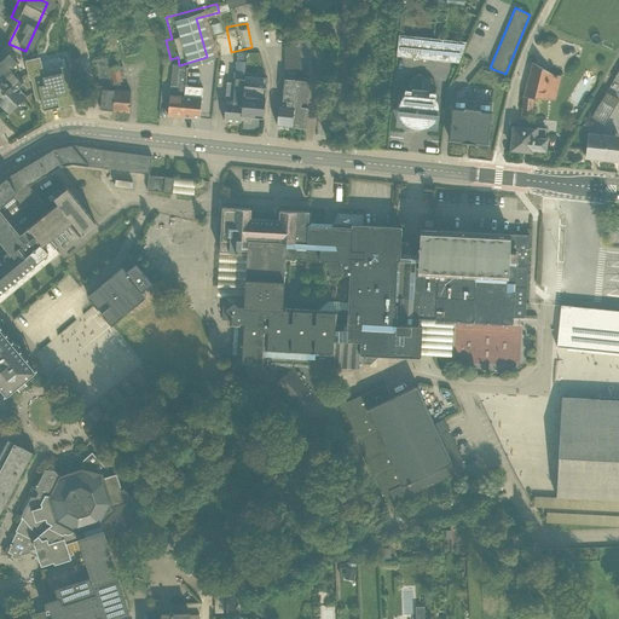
[(466,42),(399,35),(395,57),(458,63),(466,42)]
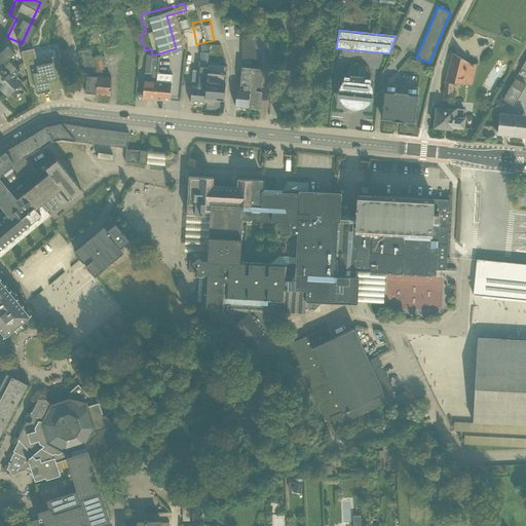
[(95,34),(95,47),(107,47),(106,33),(95,34)]
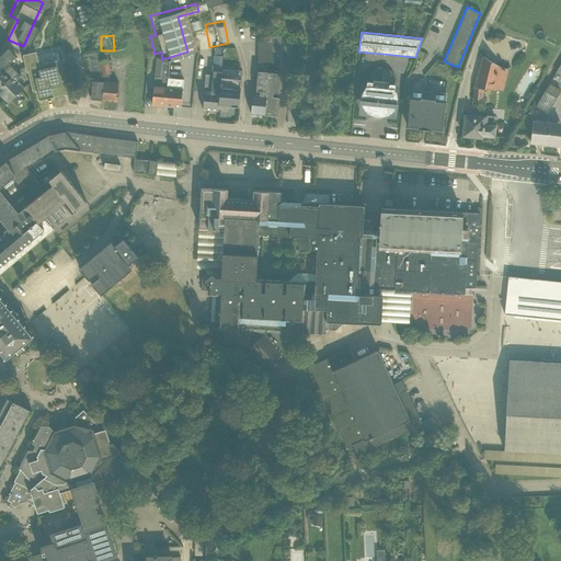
[(27,50),(16,52),(19,67),(30,66),(27,50)]
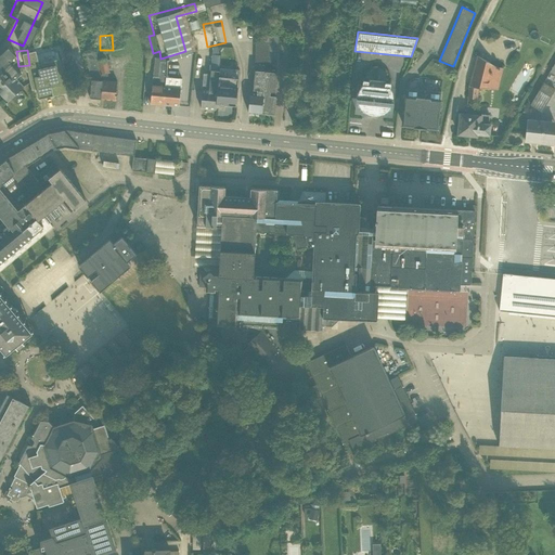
[(494,66),(478,56),(469,86),(469,99),(477,99),(478,88),(498,90),(502,72),(503,68),(494,66)]
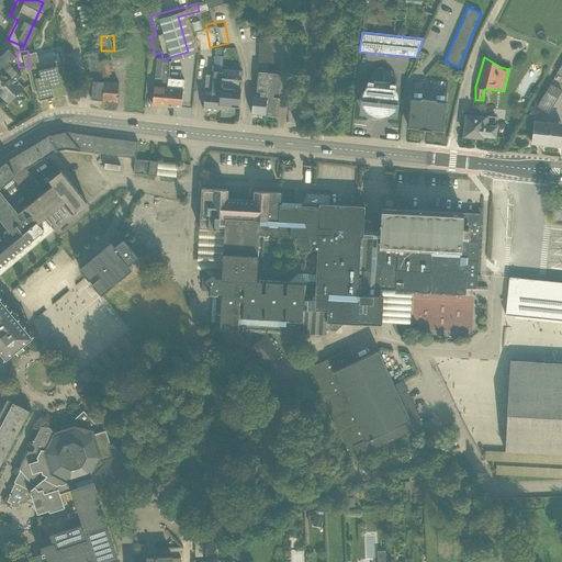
[(91,59),(96,74),(102,71),(99,58),(91,59)]
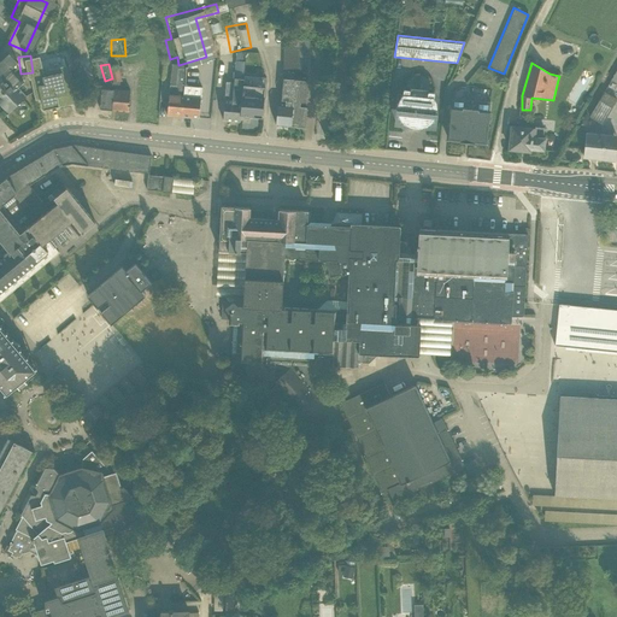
[(42,110),(72,104),(66,78),(36,86),(42,110)]
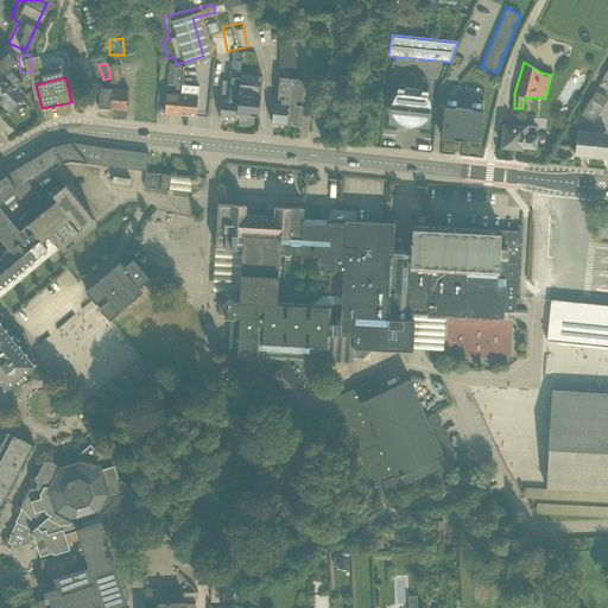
[(235,120),(240,78),(228,77),(226,100),(219,99),(216,118),(235,120)]
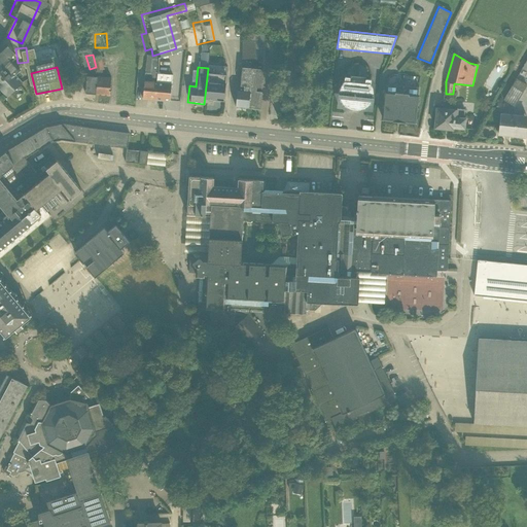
[(204,104),(218,106),(220,88),(211,85),(213,69),(208,68),(204,104)]
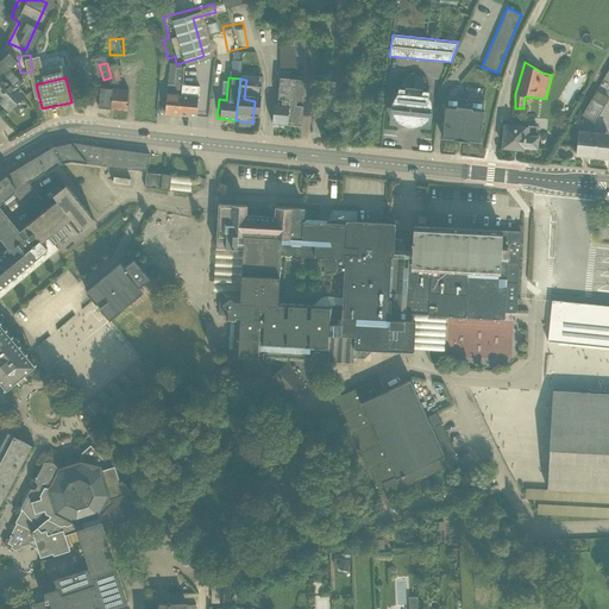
[(286,124),(292,80),(277,79),(276,99),(278,100),(278,105),(271,105),(270,121),(286,124)]
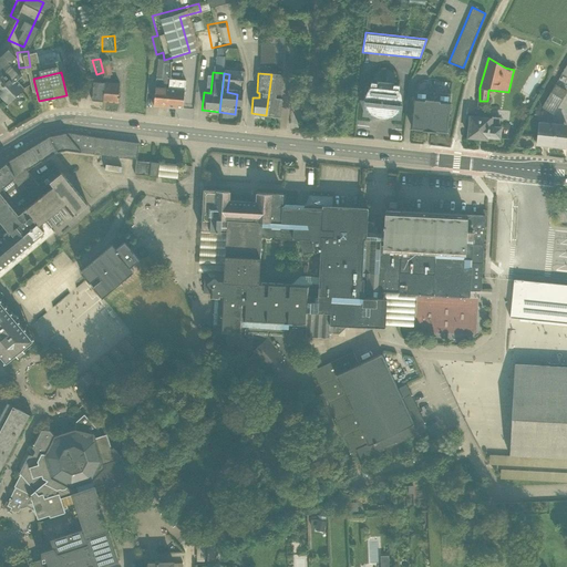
[(266,115),(279,116),(281,100),(274,99),(274,95),(281,96),(284,75),(271,74),(266,115)]
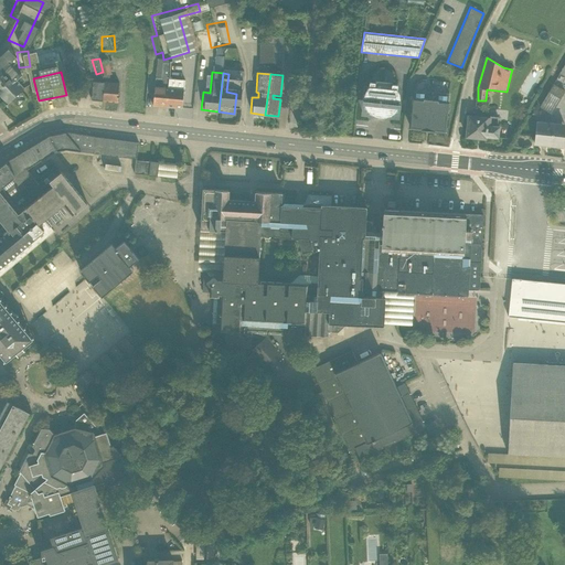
[(0,97),(6,104),(22,88),(11,77),(0,87),(0,97)]
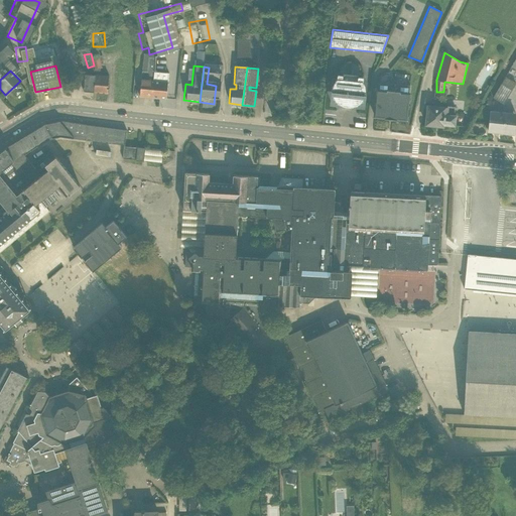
[(149,98),(152,74),(140,72),(137,97),(149,98)]
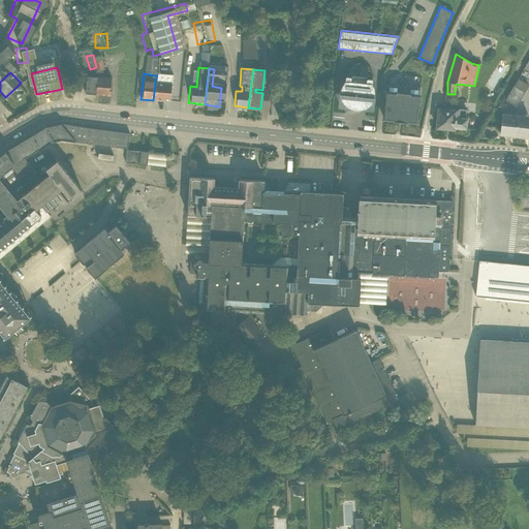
[(153,100),(168,102),(172,76),(156,75),(153,100)]
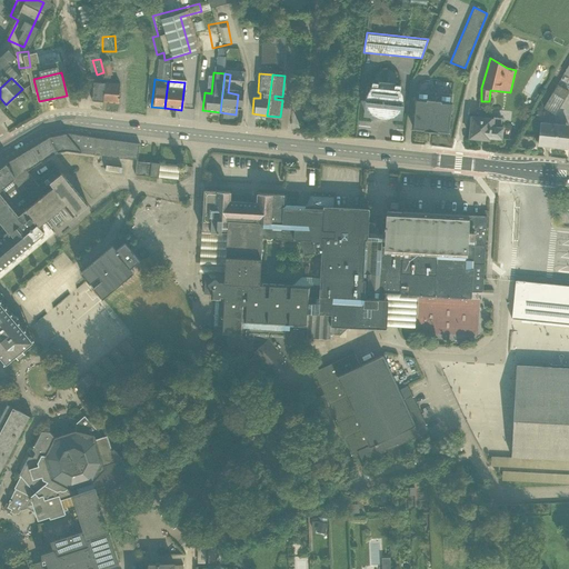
[(101,101),(103,83),(90,82),(89,100),(101,101)]
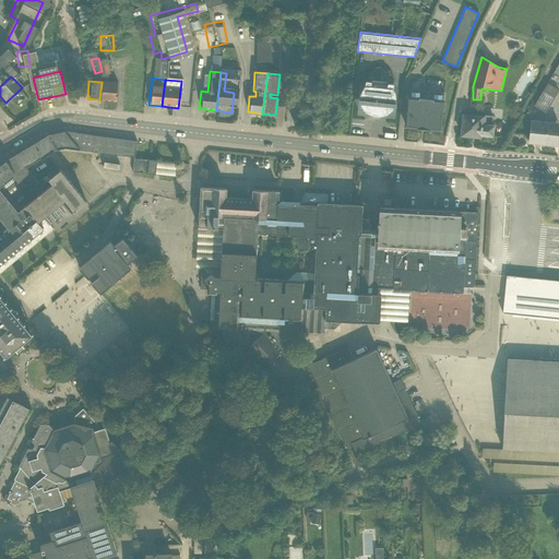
[(99,99),(116,100),(117,83),(102,82),(99,99)]
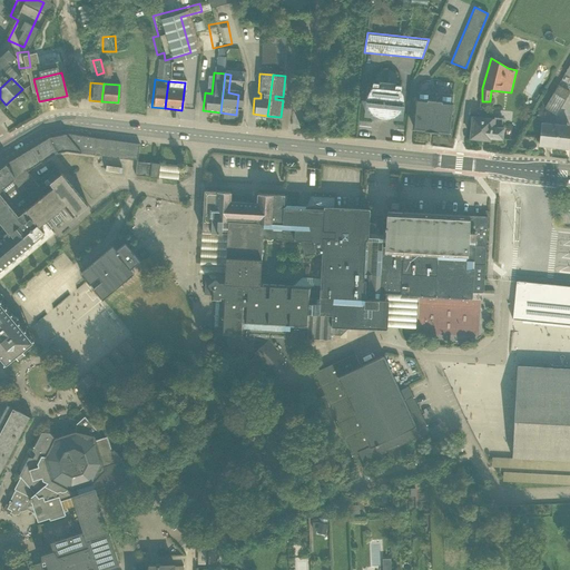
[(362,118),(402,123),(405,88),(365,84),(362,118)]
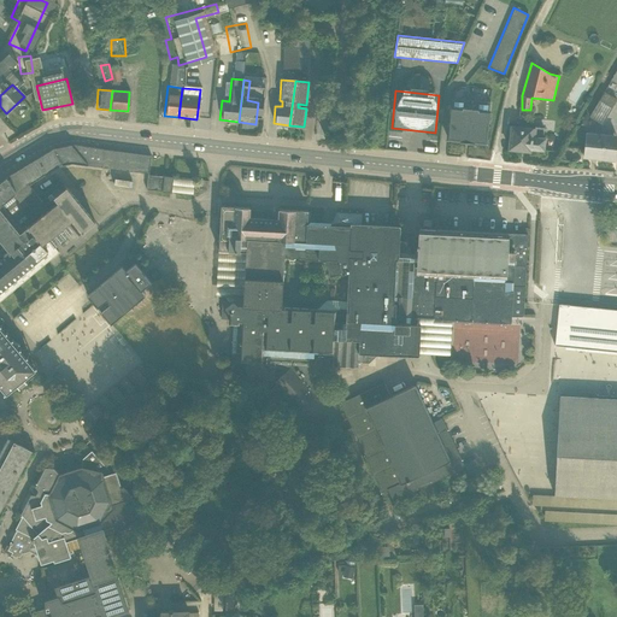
[(593,93),(581,115),(595,123),(607,101),(593,93)]
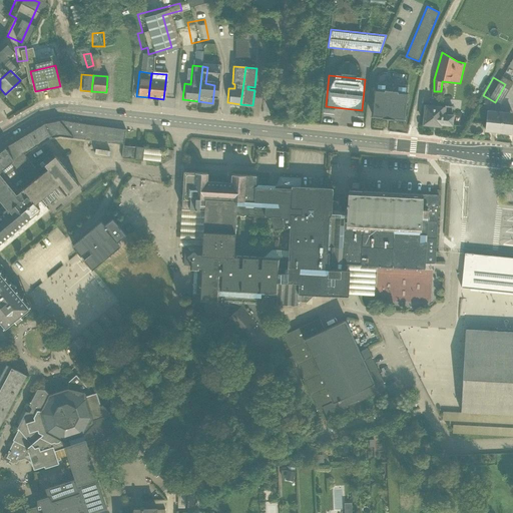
[(373,116),(403,119),(407,85),(376,82),(373,116)]
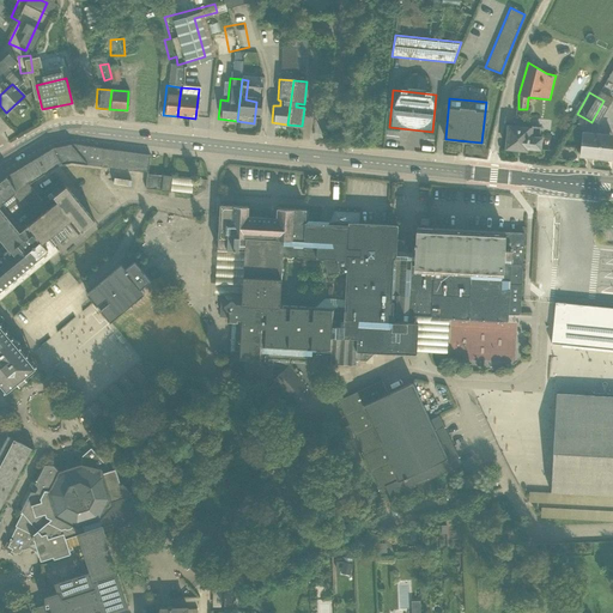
[(505,149),(536,152),(539,135),(530,135),(532,128),(508,126),(505,149)]
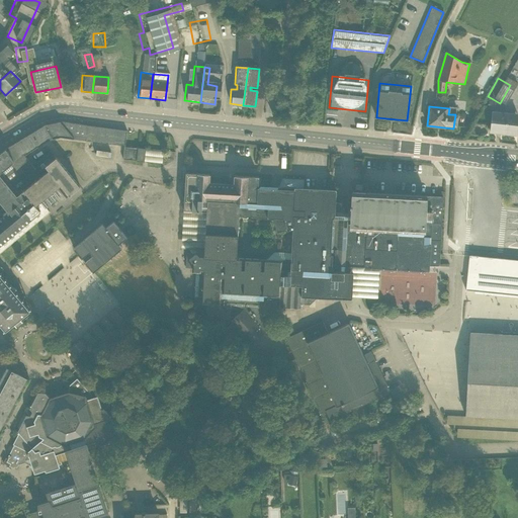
[(487,134),(515,137),(517,114),(490,110),(487,134)]
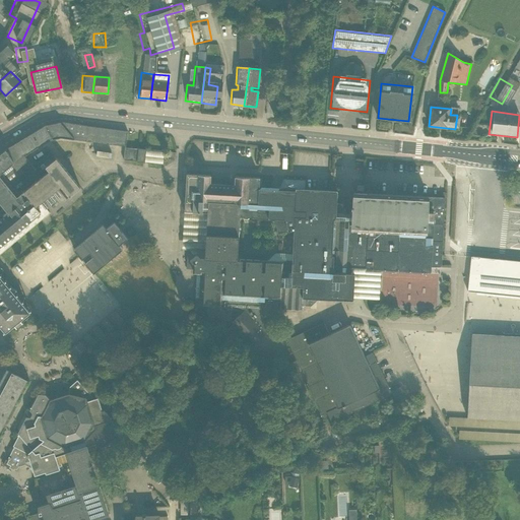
[(0,202),(4,207),(0,210),(0,255),(1,255),(42,220),(47,215),(43,210),(62,193),(65,200),(80,187),(53,154),(37,170),(23,156),(47,141),(61,137),(123,146),(121,159),(163,165),(164,150),(126,146),(127,131),(63,122),(45,125),(5,149),(0,153),(0,202)]
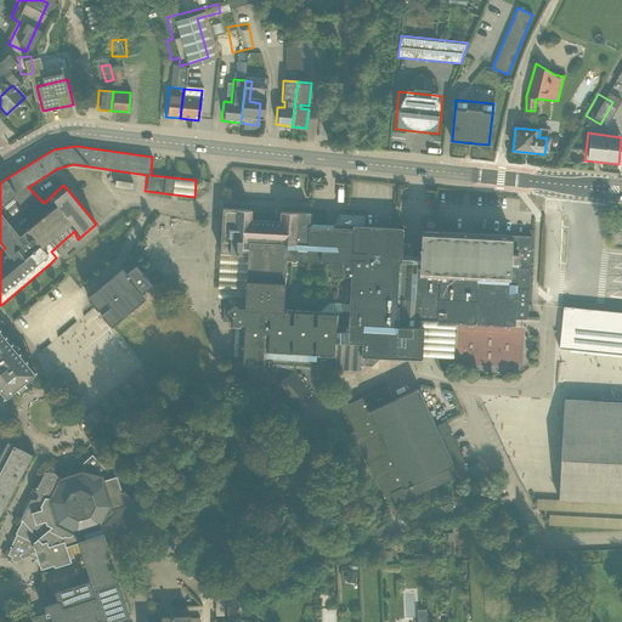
[(265,365),(265,360),(316,361),(316,357),(335,357),(334,369),(361,371),(361,366),(372,366),(380,357),(422,360),(424,321),(437,322),(437,323),(515,327),(515,318),(527,320),(532,237),(427,231),(425,238),(423,238),(422,244),(402,243),(403,230),(365,227),(365,218),(365,216),(339,214),(334,225),(321,224),(321,216),(314,216),(314,213),(282,211),(281,219),(276,219),(276,221),(252,220),(252,209),(222,208),(222,218),(221,253),(220,253),(220,255),(218,298),(226,299),(230,301),(227,304),(224,304),(222,322),(231,322),(231,327),(235,328),(232,373),(243,373),(243,365),(265,365)]
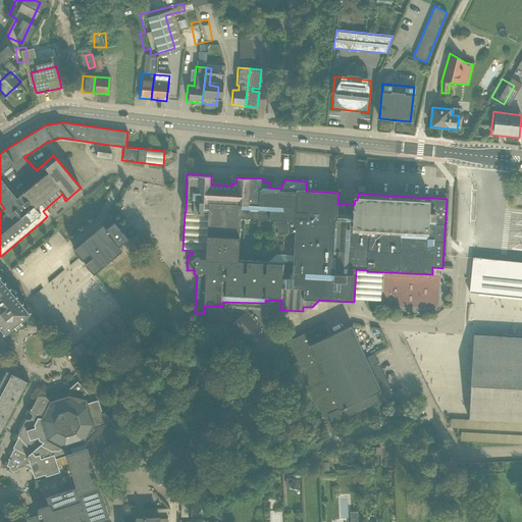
[(102,225),(73,250),(80,257),(94,274),(122,250),(119,246),(127,239),(114,223),(106,229),(102,225)]
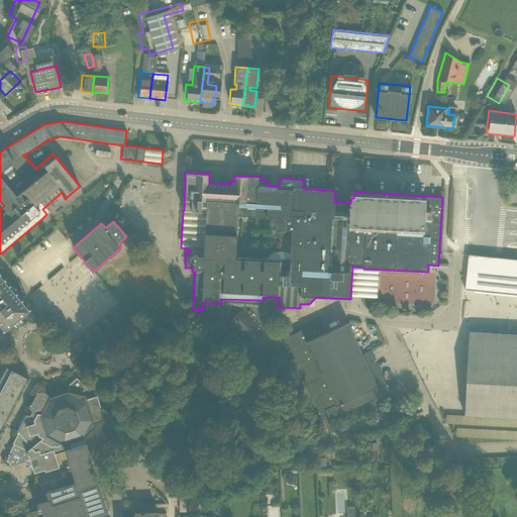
[(464,416),(516,417),(516,259),(467,254),(462,289),(516,293),(516,332),(468,331),(464,416)]
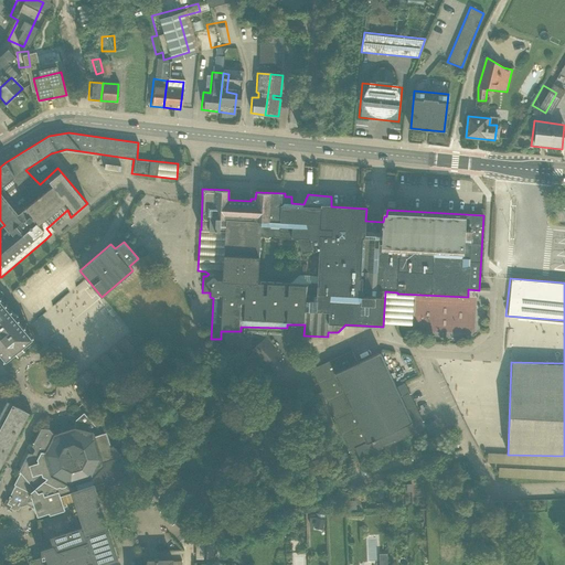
[(0,353),(6,361),(32,339),(0,300),(0,353)]
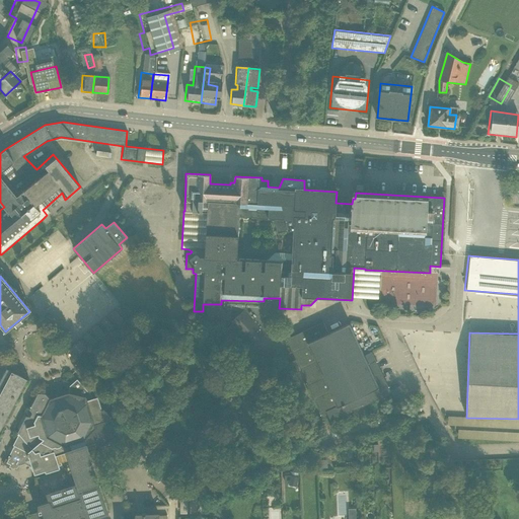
[(216,316),(230,322),(251,346),(276,320),(273,316),(279,308),(280,298),(264,298),(264,301),(221,300),(221,304),(203,304),(203,311),(194,311),(207,324),(216,316)]
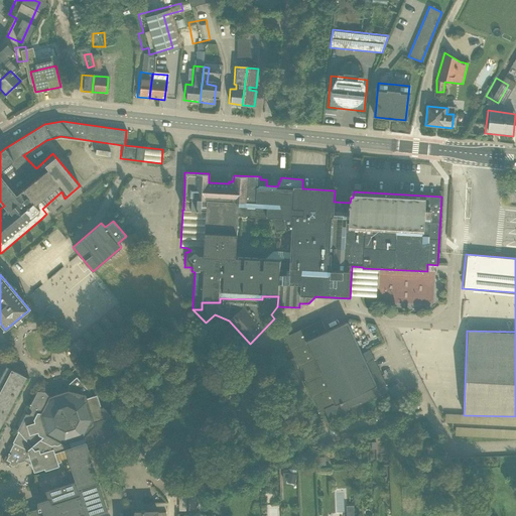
[(315,319),(287,332),(319,406),(326,403),(332,415),(384,392),(363,344),(355,348),(345,323),(321,333),(315,319)]
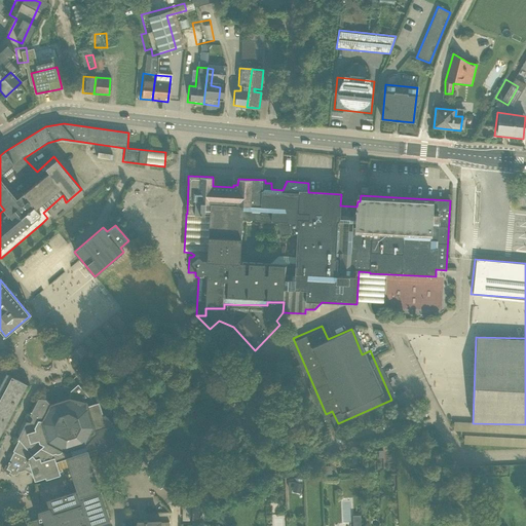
[(6,374),(0,384),(0,436),(27,384),(6,374)]
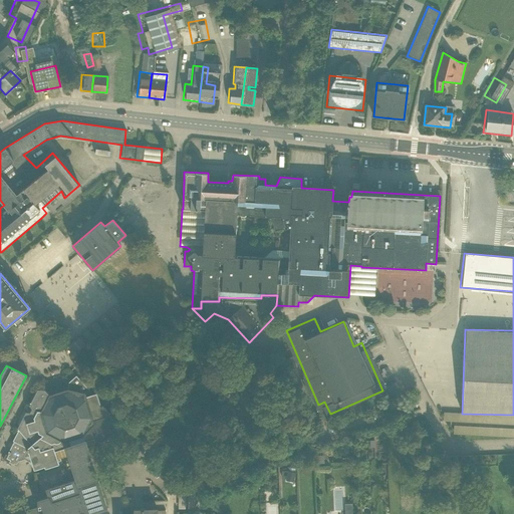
[(61,461),(60,458),(67,456),(65,448),(85,441),(95,438),(101,441),(108,437),(110,435),(114,431),(116,426),(117,422),(117,421),(102,405),(101,406),(96,393),(90,395),(90,392),(76,375),(68,382),(68,390),(49,395),(45,390),(37,390),(29,405),(26,405),(17,424),(19,426),(17,429),(18,430),(13,441),(14,442),(8,453),(9,454),(6,459),(10,461),(9,463),(14,465),(14,463),(17,463),(18,462),(24,460),(30,463),(32,467),(33,468),(34,470),(44,467),(45,469),(59,464),(58,462),(61,461)]
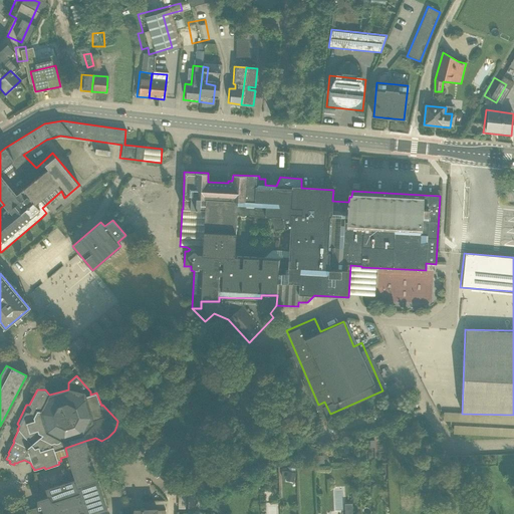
[(85,441),(65,448),(67,456),(74,479),(86,513),(91,513),(108,509),(85,441)]
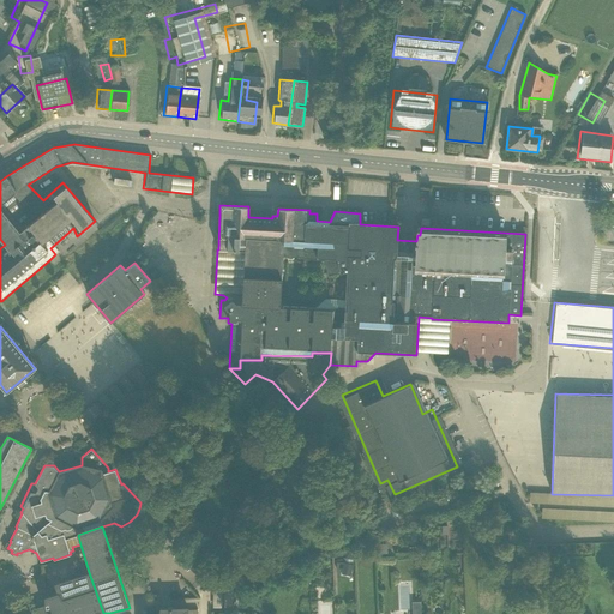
[(44,597),(46,605),(48,613),(103,613),(89,572),(54,583),(58,593),(44,597)]
